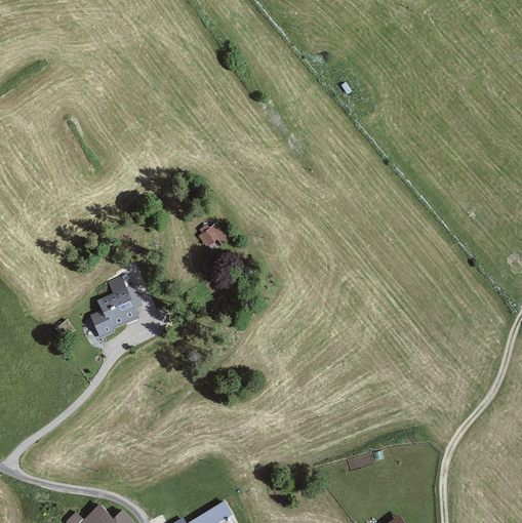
[(214,220),(196,234),(209,251),(227,238),(214,220)]
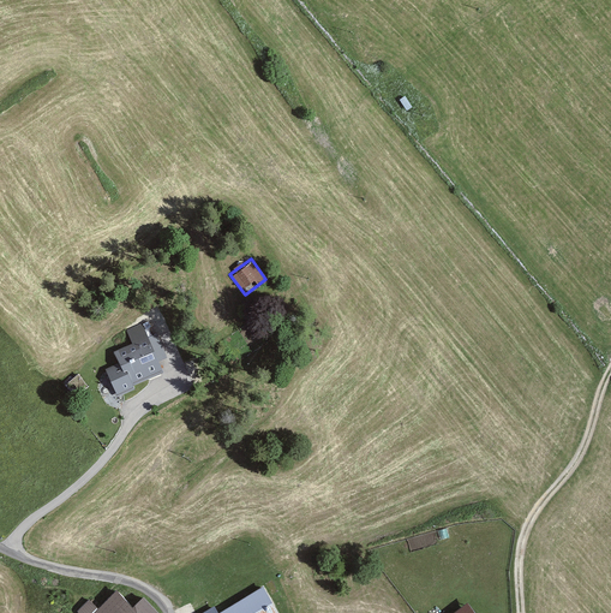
[(118,359),(101,367),(114,394),(131,387),(130,385),(163,369),(145,332),(112,347),(118,359)]
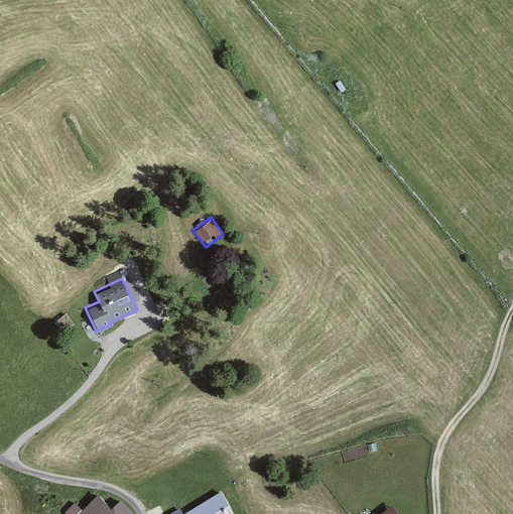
[(235,513),(223,492),(184,513),(235,513)]
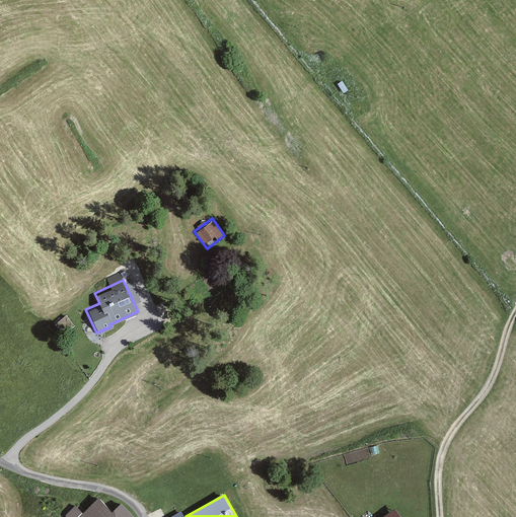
[(75,505),(65,516),(67,516),(130,516),(118,506),(114,511),(97,497),(83,512),(75,505)]
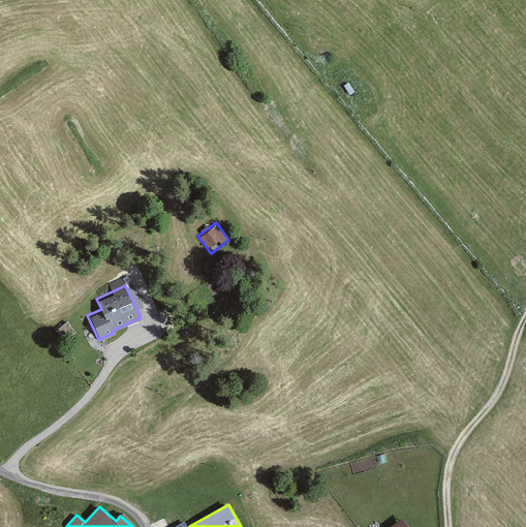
[(414,526),(407,517),(392,526),(414,526)]
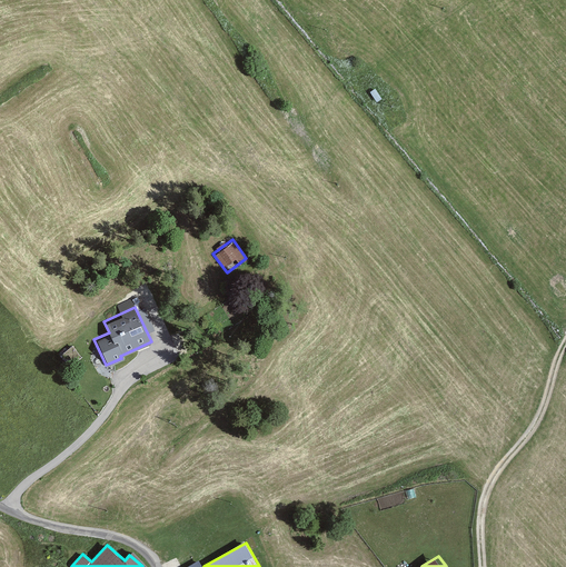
All buildings are outlined.
